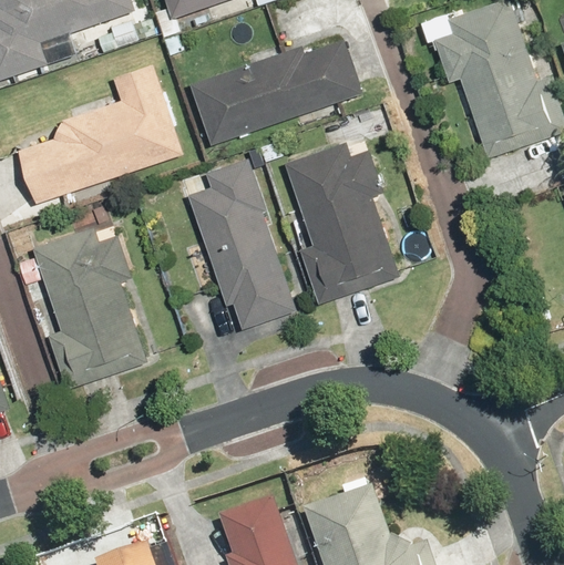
[(0,80),(48,63),(40,43),(135,10),(132,0),(0,0),(0,80)]
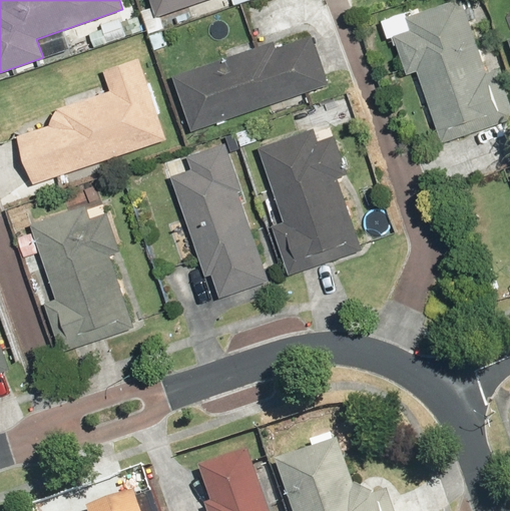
[(147,0),(154,19),(211,0),(147,0)]
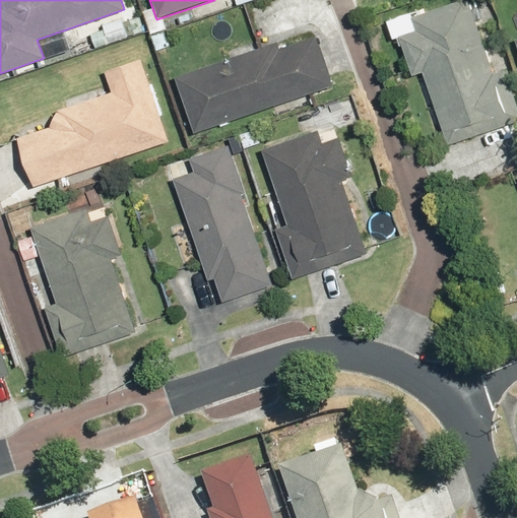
[(415,30),(397,38),(410,76),(421,73),(447,145),(516,121),(516,103),(505,69),(493,73),(466,0),(459,0),(410,17),(415,30)]
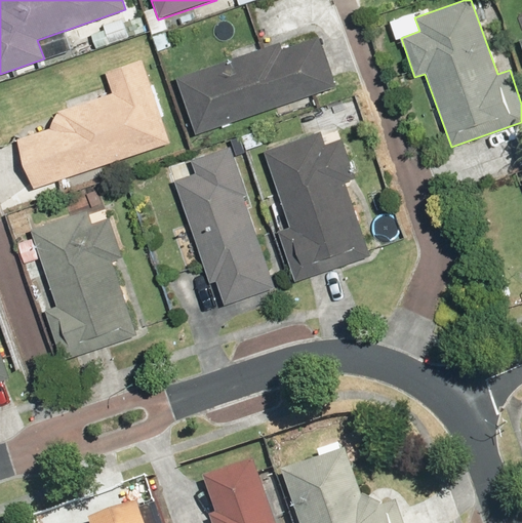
[(176,77),(195,133),(334,88),(317,36),(281,48),(279,43),(176,77)]
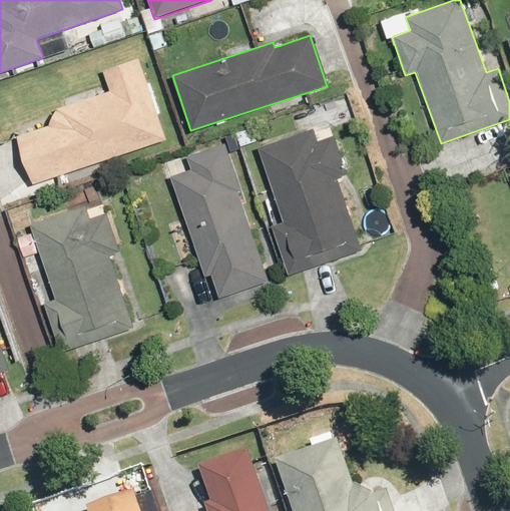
[(17,136),(32,183),(164,139),(137,57),(102,69),(109,92),(57,109),(47,126),(17,136)]
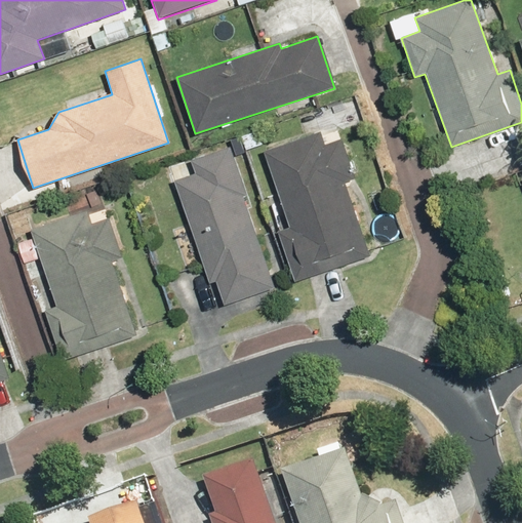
[(319,130),(262,149),(288,227),(277,231),(294,283),(370,256),(345,182),(354,178),(340,139),(324,145),(319,130)]
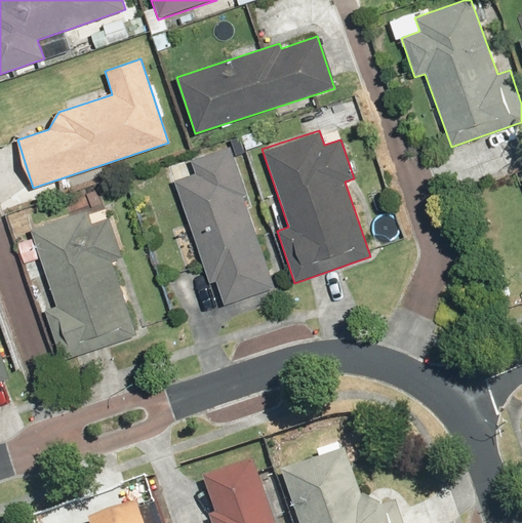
[(194,172),(172,179),(207,284),(215,281),(224,306),(273,290),(242,196),(245,196),(229,148),(190,160),(194,172)]
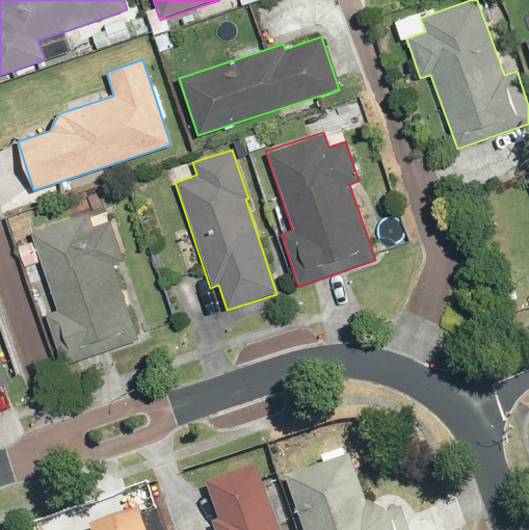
[(87,213),(30,231),(55,310),(44,313),(60,366),(138,341),(114,264),(124,261),(110,219),(91,226),(87,213)]
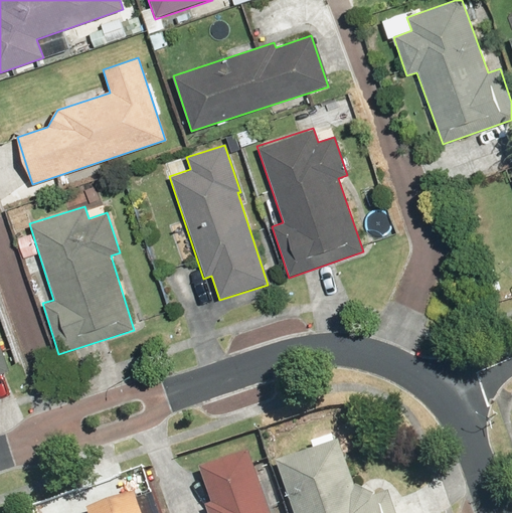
[(339,443),(334,444),(331,434),(308,441),(312,451),(277,463),(292,512),(390,512),(385,495),(369,500),(365,488),(355,492),(339,443)]
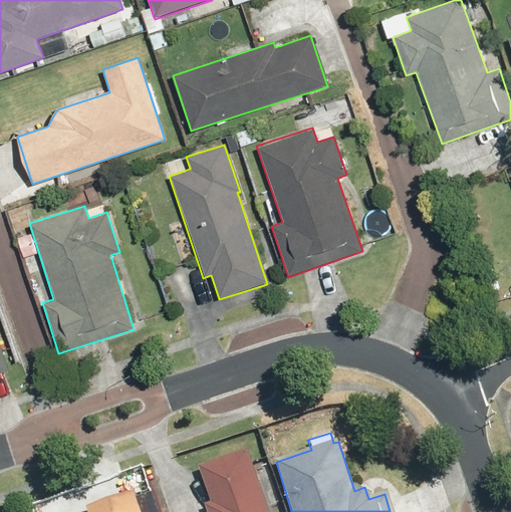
[(208,506),(202,508),(203,511),(266,511),(246,451),(195,469),(208,506)]
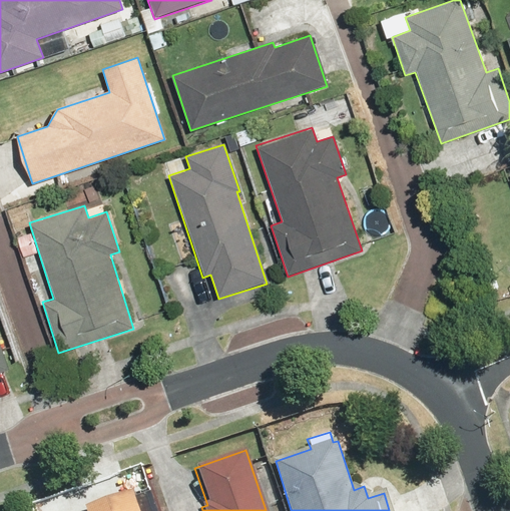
[(136,510),(130,492),(85,509),(85,510),(136,510)]
